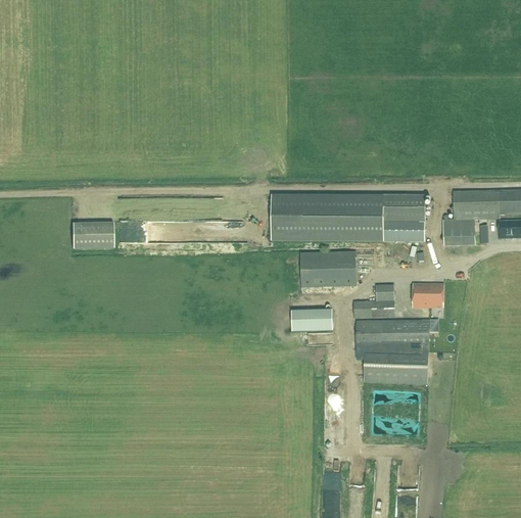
[(520,210),(520,186),(452,188),(453,218),(442,218),(443,242),(461,241),(485,241),(484,216),(498,216),(498,235),(520,234),(520,218),(503,218),(502,210),(520,210)]
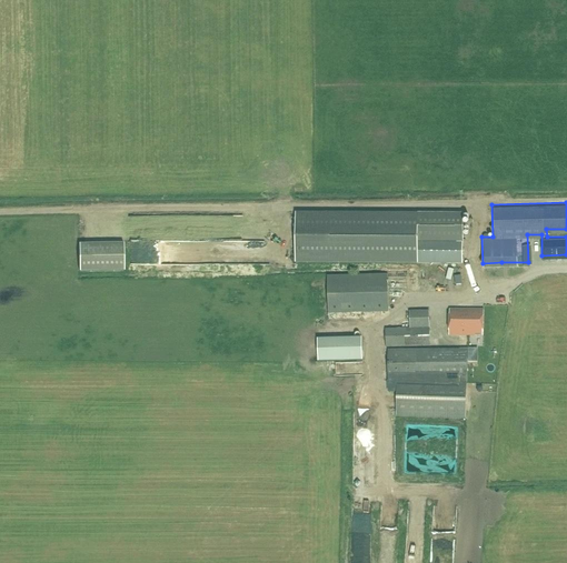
[(372,209),(294,208),(294,259),(415,259),(459,259),(460,209),(372,209)]
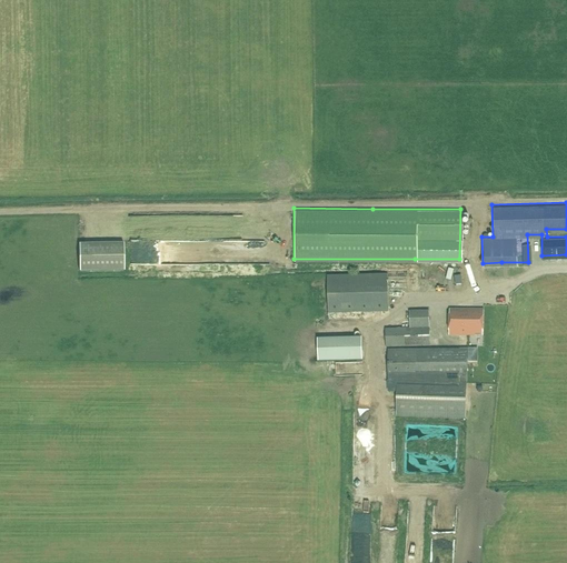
[(189,234),(190,222),(180,221),(178,233),(189,234)]
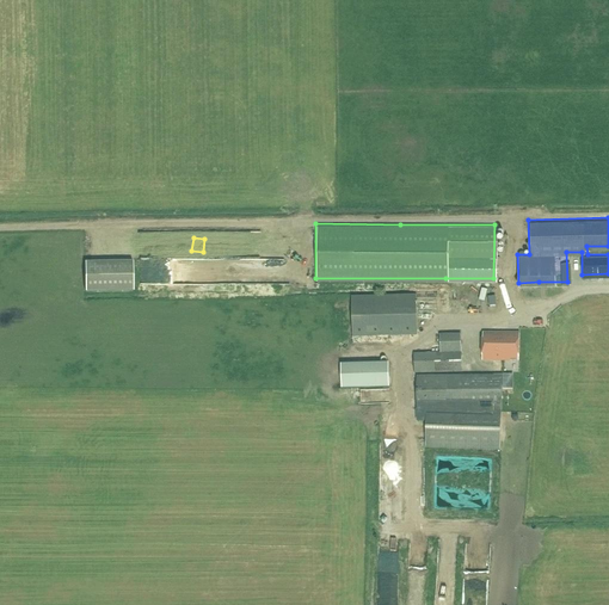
[(243,258),(246,266),(259,261),(256,253),(243,258)]
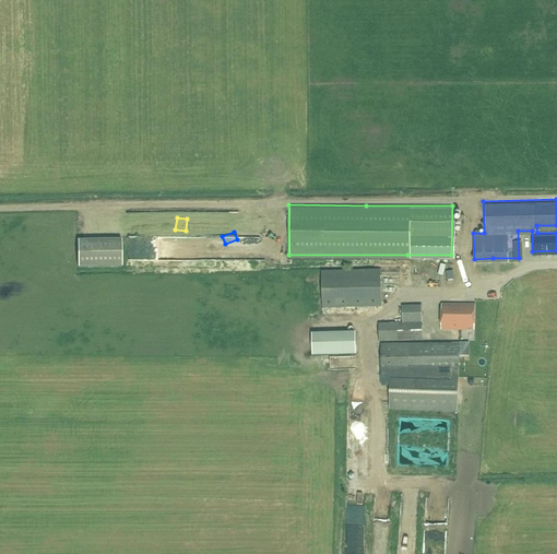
[(119,234),(74,234),(75,262),(119,261),(119,234)]
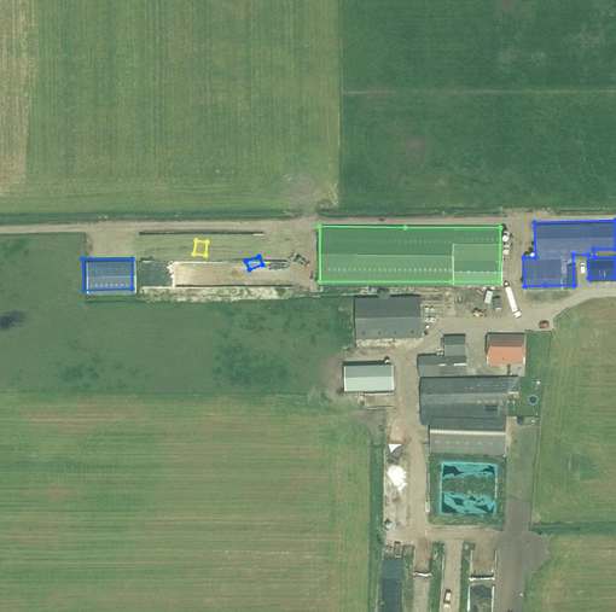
[(262,272),(273,272),(273,258),(262,258),(262,272)]
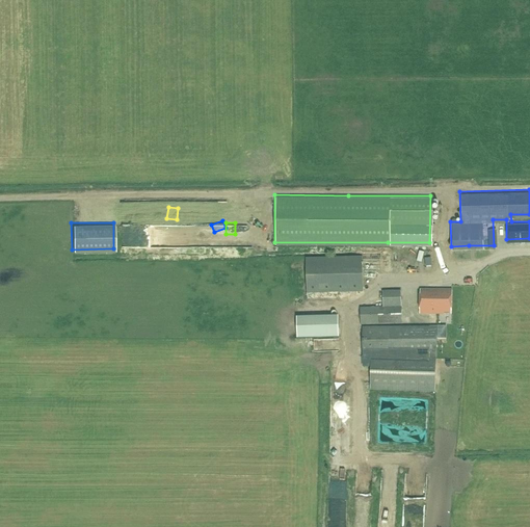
[(391,259),(363,259),(363,269),(432,268),(432,251),(391,251),(391,259)]
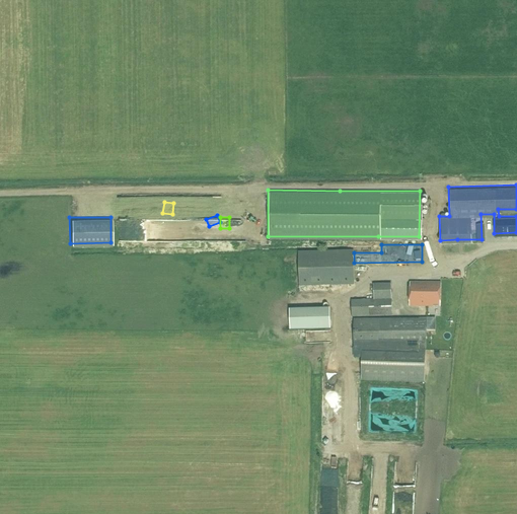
[(353,283),(352,262),(352,246),(296,247),(297,284),(353,283)]
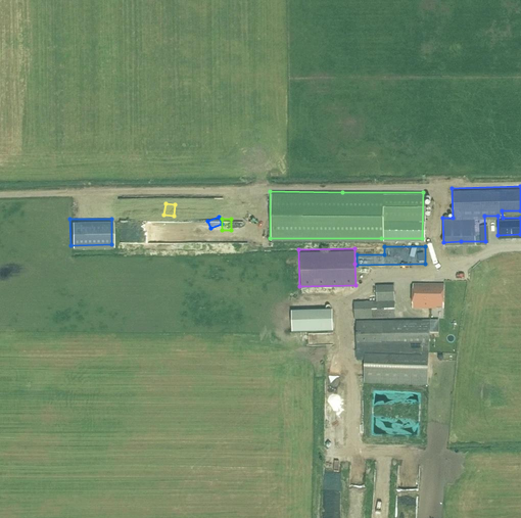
[(442,281),(411,280),(411,303),(441,304),(442,281)]
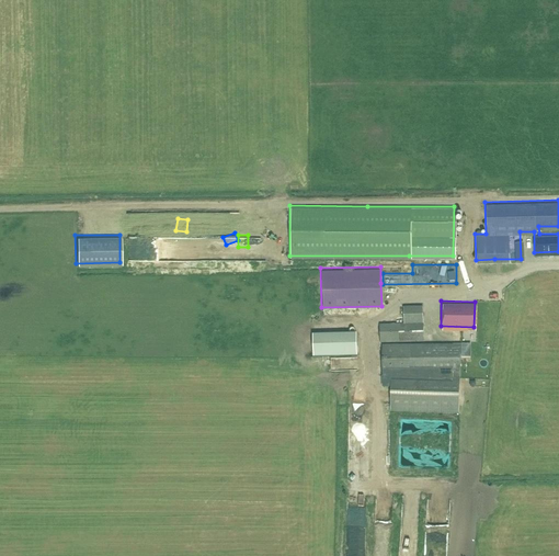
[(422,337),(421,319),(421,303),(409,303),(408,320),(377,320),(378,338),(422,337)]
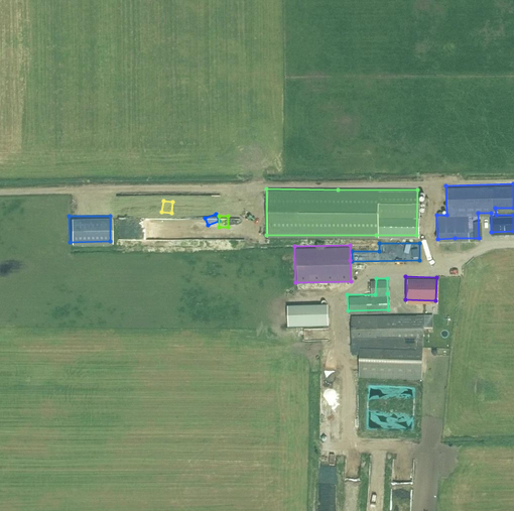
[(327,323),(326,302),(286,303),(287,325),(327,323)]
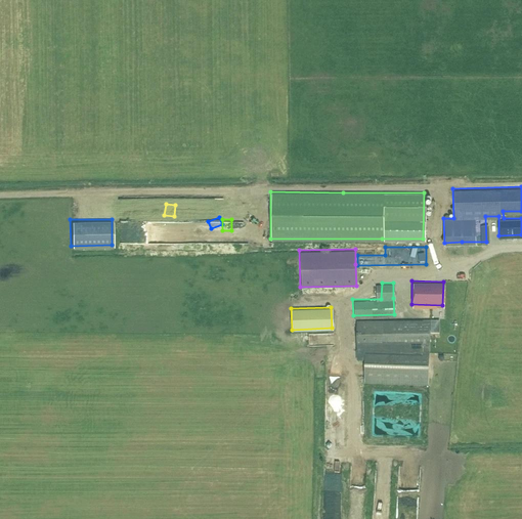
[(427,382),(429,317),(355,318),(355,345),(421,344),(421,348),(363,347),(362,380),(427,382)]
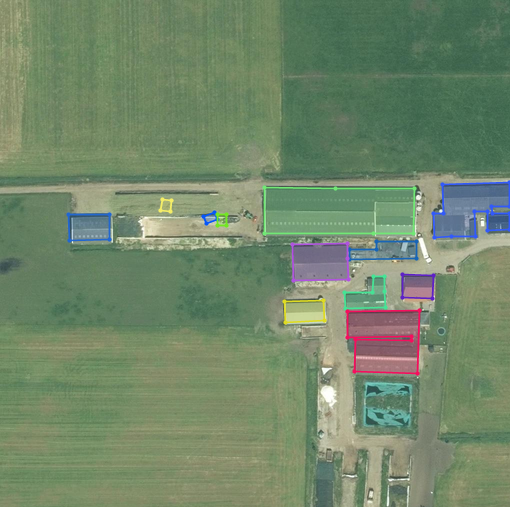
[(410,402),(411,380),(364,377),(362,417),(371,417),(371,423),(400,425),(400,414),(404,414),(404,409),(396,408),(397,402),(410,402)]
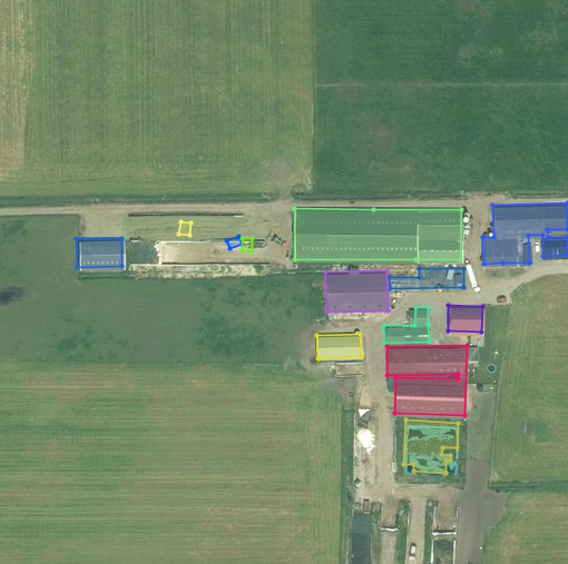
[(370,467),(380,466),(379,459),(381,459),(380,439),(374,441),(374,446),(369,447),(370,467)]
